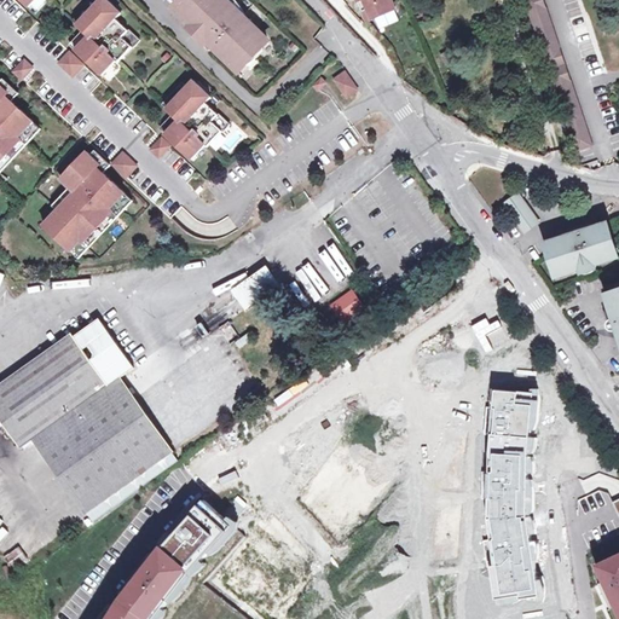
[(106,0),(99,0),(76,25),(82,30),(88,36),(75,52),(102,76),(115,62),(117,64),(133,48),(122,39),(128,32),(115,19),(121,13),(106,0)]
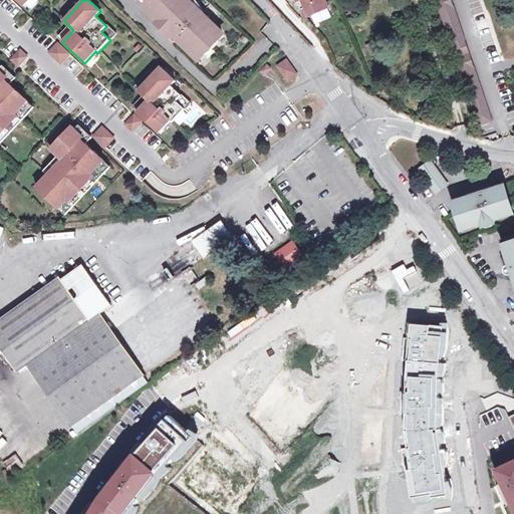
[(150,0),(146,5),(161,19),(157,24),(171,37),(175,32),(179,36),(177,38),(200,59),(207,51),(204,49),(214,39),(216,41),(223,34),(206,18),(207,17),(195,6),(194,7),(187,0),(150,0)]
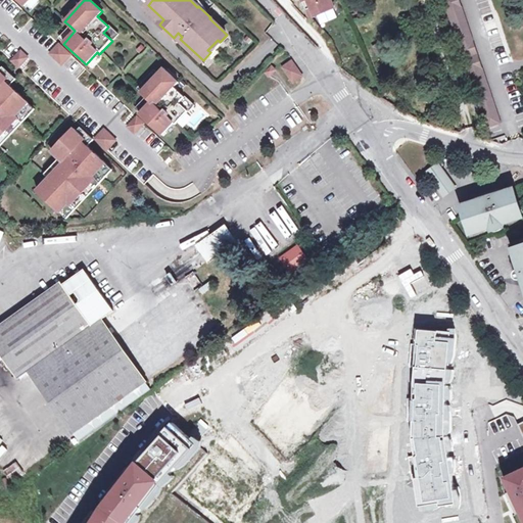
[(306,0),(301,0),(308,15),(314,13),(306,0)]
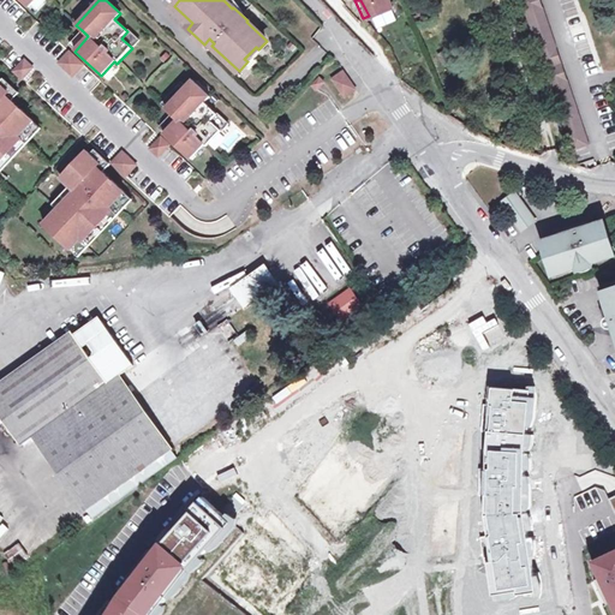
[(388,0),(360,0),(369,16),(392,6),(388,0)]
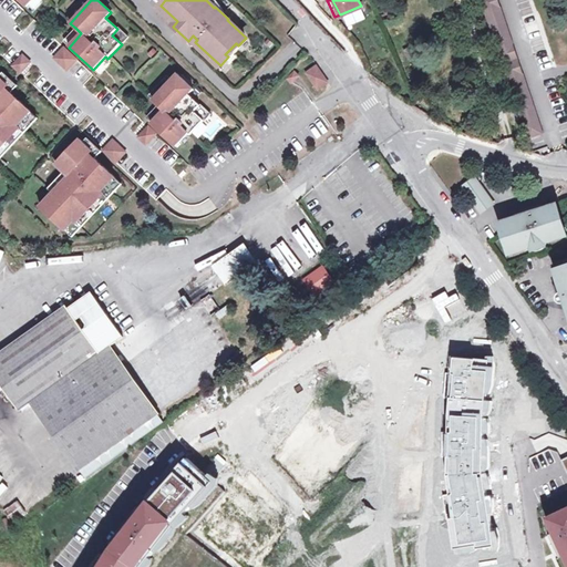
[(497,0),(481,0),(527,140),(544,134),(497,0)]
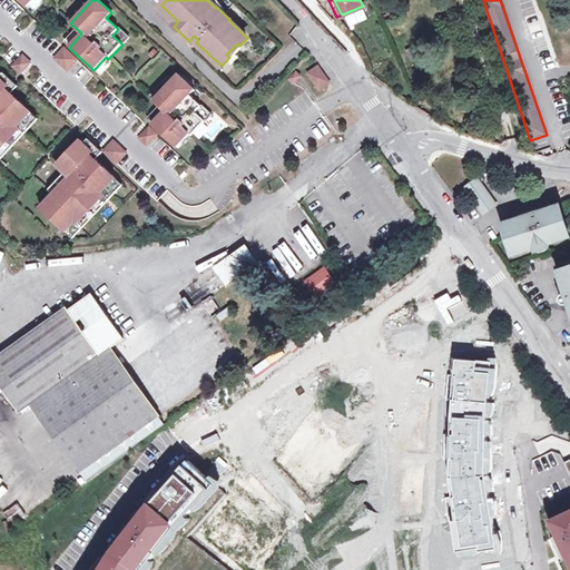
[(76,28),(64,42),(69,48),(81,33),(76,28)]
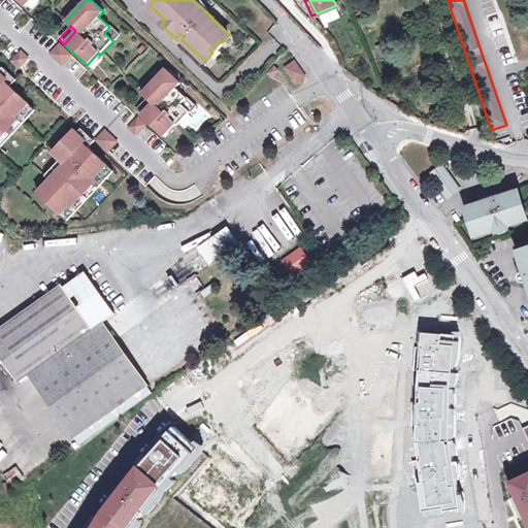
[(109,27),(104,33),(113,41),(119,35),(109,27)]
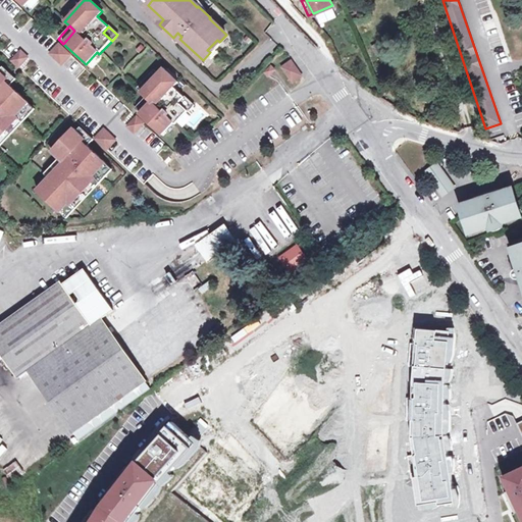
[(59,45),(50,55),(62,66),(70,56),(59,45)]
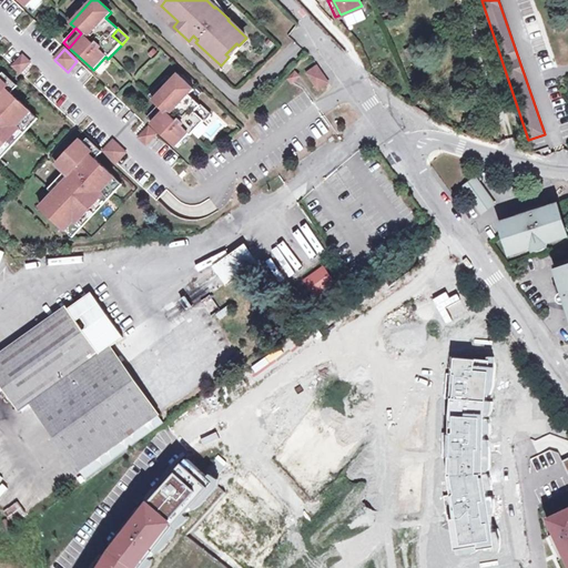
[(21,56),(11,67),(19,73),(29,63),(21,56)]
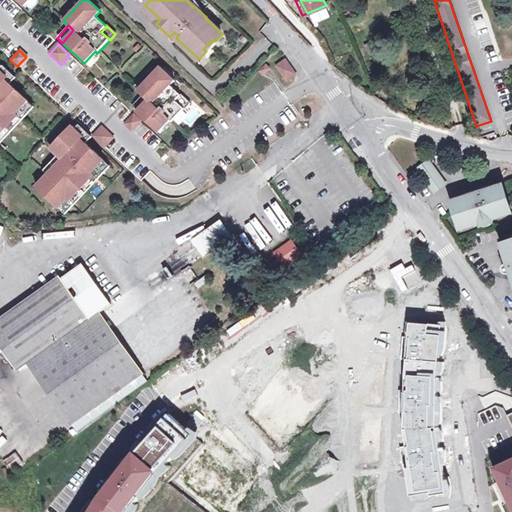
[(286,60),(277,67),(287,81),(296,75),(286,60)]
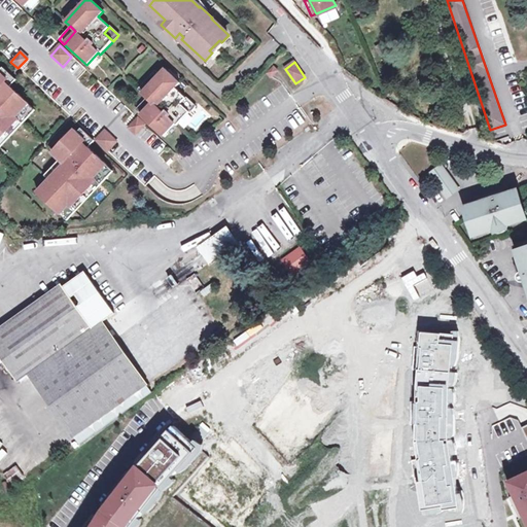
[(274,67),(267,74),(271,78),(278,71),(274,67)]
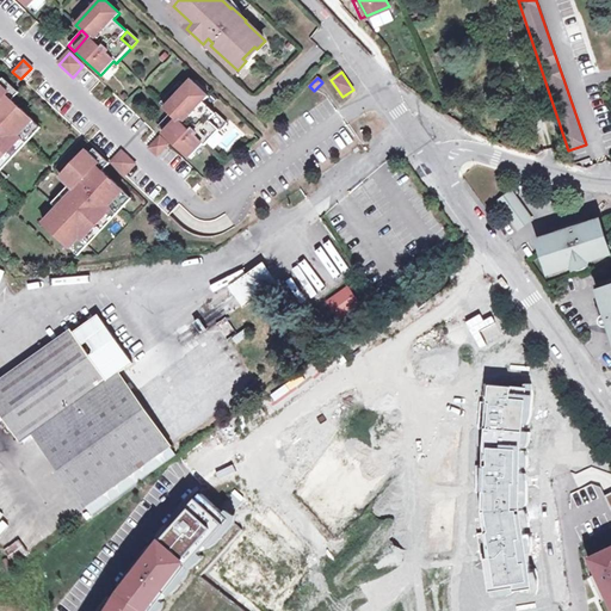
[(191,80),(165,109),(171,113),(177,119),(164,134),(190,159),(203,144),(205,147),(220,130),(210,121),(216,115),(203,103),(209,97),(191,80)]
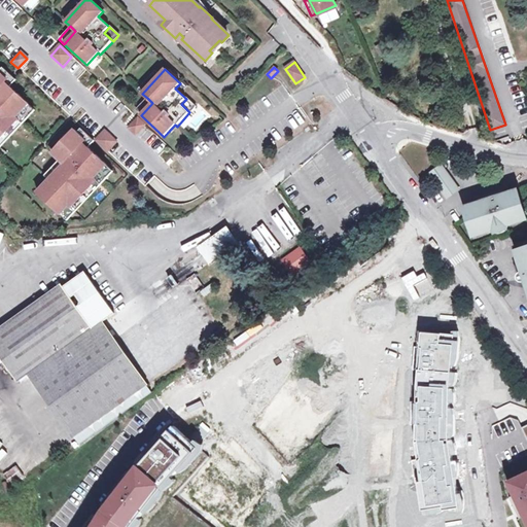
[(0,73),(0,139),(3,136),(19,120),(16,118),(29,105),(4,82),(7,80),(0,73)]
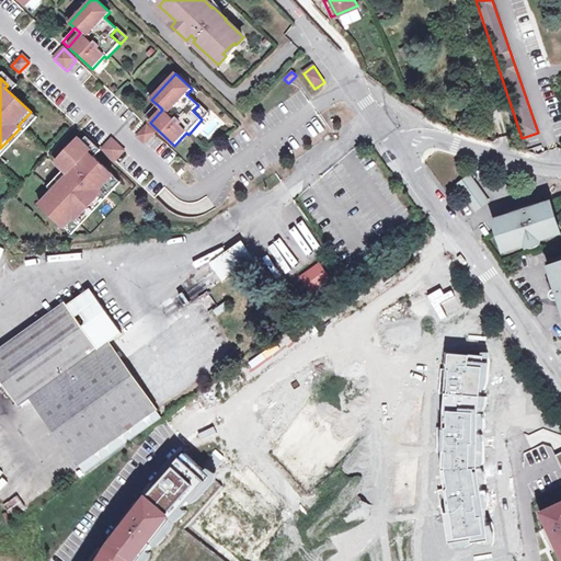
[(162,110),(157,104),(145,118),(150,123),(162,110)]
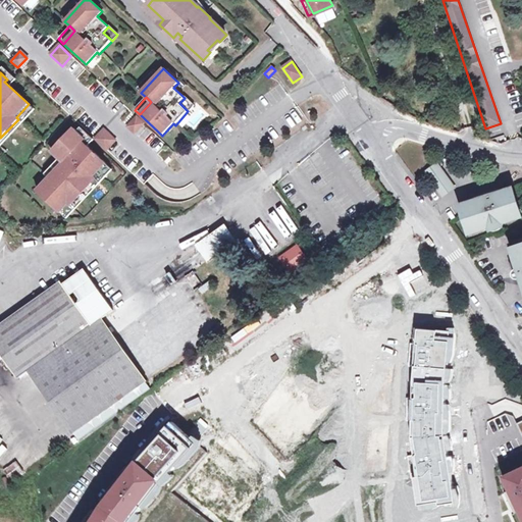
[(193,106),(185,98),(179,103),(188,111),(193,106)]
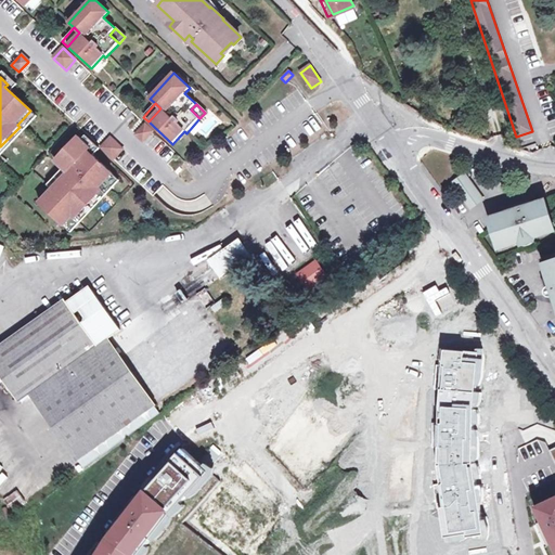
[(17,125),(20,127),(24,130),(37,117),(30,111),(17,125)]
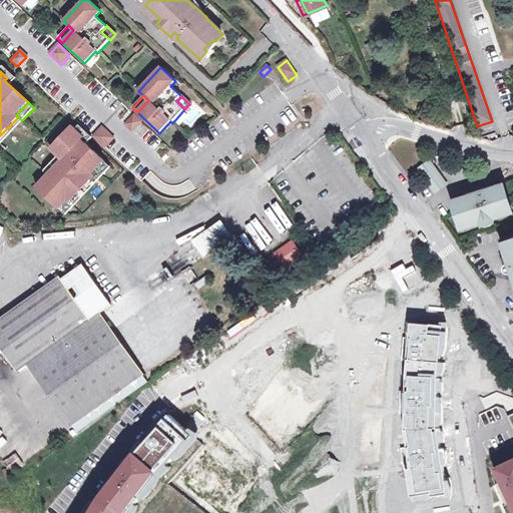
[(141,122),(134,115),(125,125),(132,131),(141,122)]
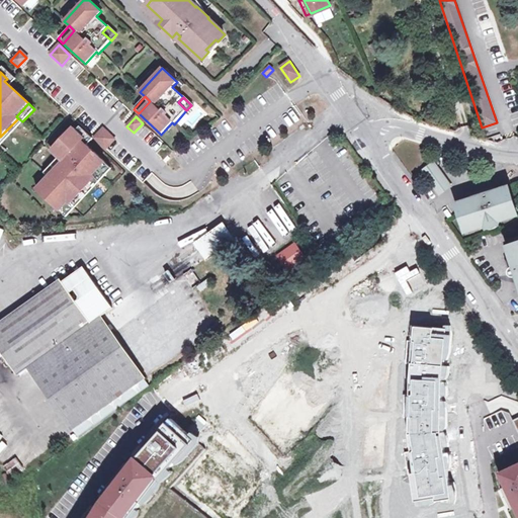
[(18,118),(3,134),(7,138),(22,121),(18,118)]
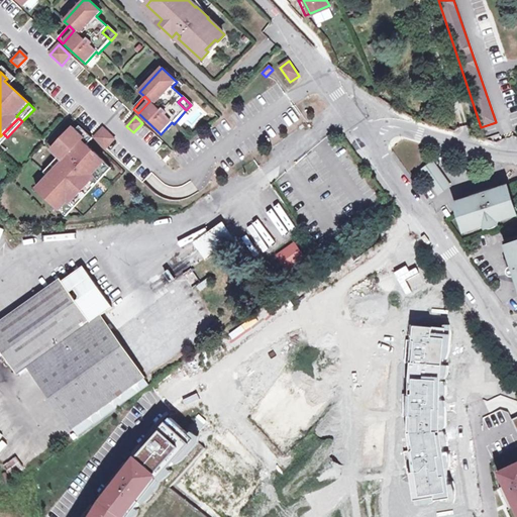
[(73,127),(50,151),(62,162),(36,190),(60,212),(68,203),(70,205),(81,194),(95,178),(93,176),(105,163),(82,141),(84,138),(73,127)]
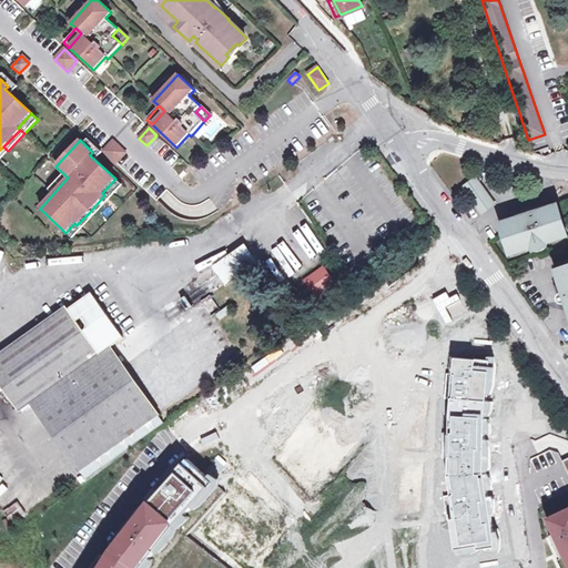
[(113,141),(103,152),(115,164),(125,153),(113,141)]
